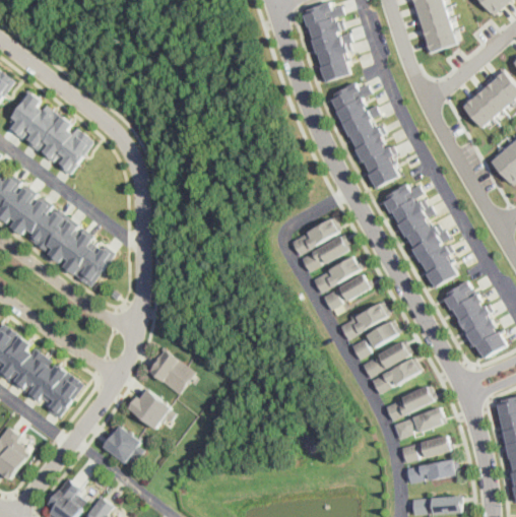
[(442,0),(444,7),(450,6),(451,9),(446,10),(448,18),(453,16),(454,20),(450,21),(453,30),(457,28),(458,31),(454,34),(457,44),(428,54),(409,0),(442,0)]
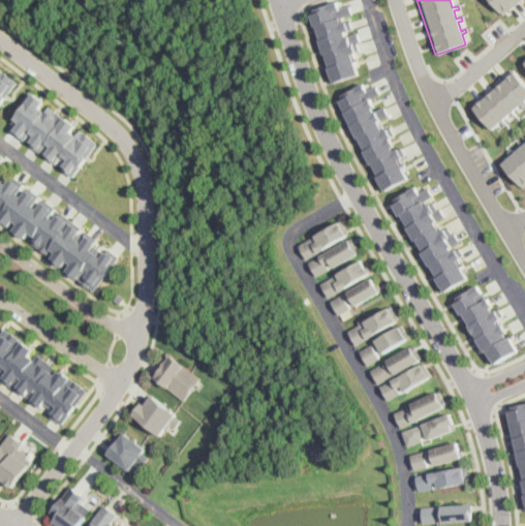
[(520,0),(501,17),(487,0),(520,0)]
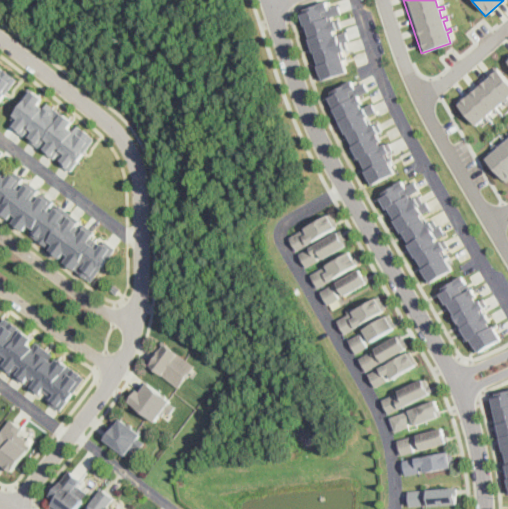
[(346,73),(323,83),(297,13),(321,3),(346,73)]
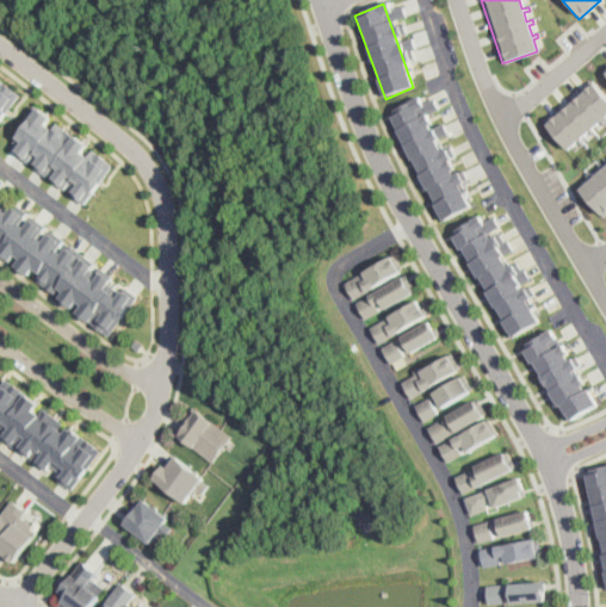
[(0,81),(20,98),(0,123),(0,81)]
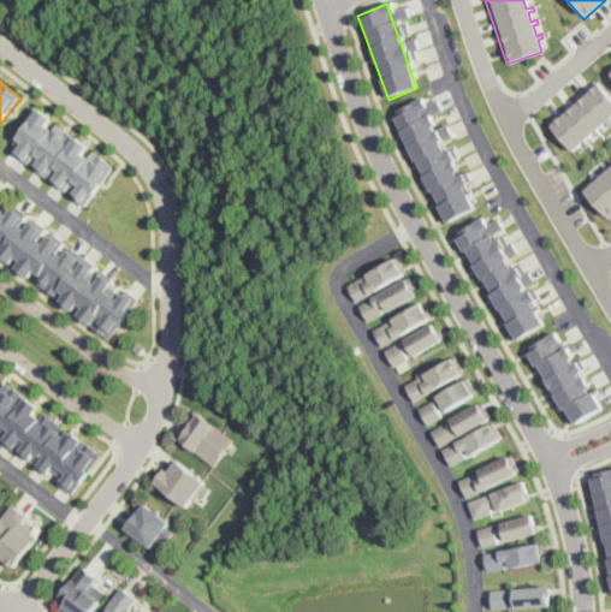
[(610,120),(610,126),(609,129),(605,124),(597,131),(600,136),(598,138),(593,134),(585,141),(588,146),(586,148),(582,143),(570,153),(546,125),(597,82),(610,99),(610,118),(610,119),(610,120)]
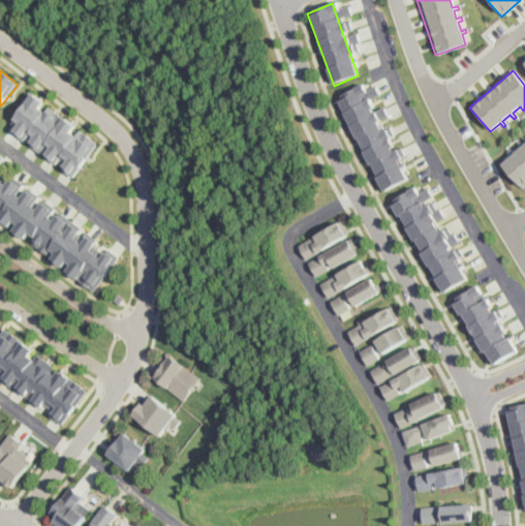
[(406,181),(360,82),(335,96),(381,193),(406,181)]
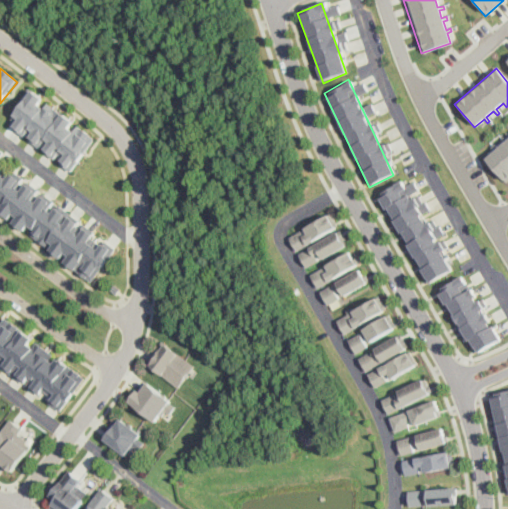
[(32,96),(14,117),(19,121),(15,126),(23,133),(27,127),(34,133),(29,139),(34,143),(40,135),(48,142),(42,149),(48,154),(52,149),(64,159),(59,165),(66,171),(85,149),(78,142),(73,148),(62,140),(69,132),(66,130),(61,135),(50,125),(58,115),(48,107),(40,116),(34,111),(41,103),(32,96)]
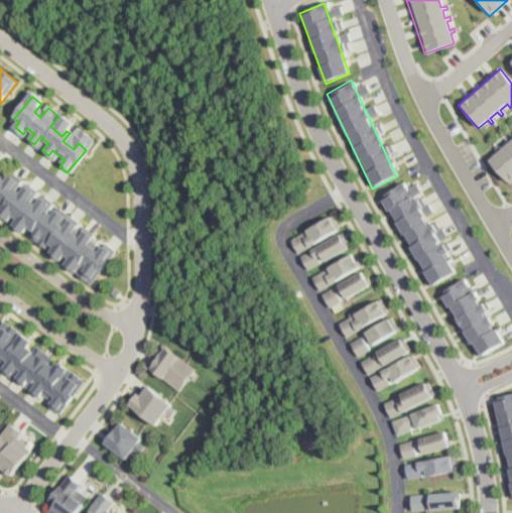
[(511,182),(509,185),(488,161),(497,153),(494,150),(498,146),(501,150),(508,144),(505,140),(507,138),(510,142),(511,140),(511,182)]
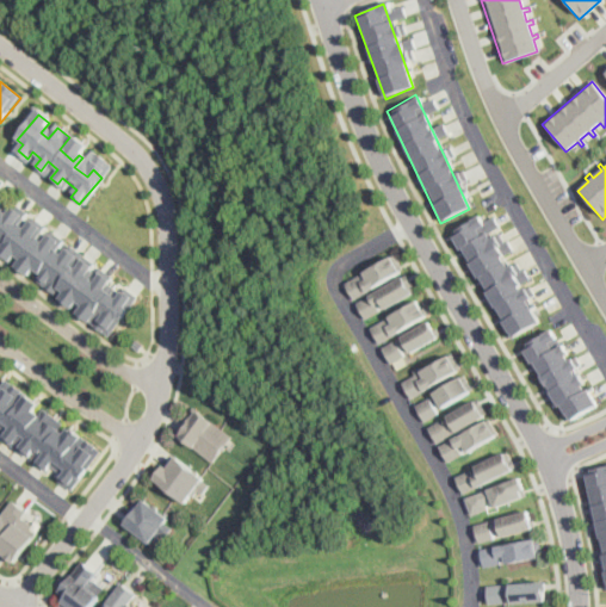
[(0,197),(5,200),(0,208),(0,210),(4,212),(8,206),(22,216),(14,224),(20,228),(26,221),(38,229),(33,236),(41,241),(45,234),(56,242),(51,248),(59,253),(62,247),(74,255),(66,267),(74,272),(79,265),(85,268),(79,277),(90,284),(97,273),(107,282),(103,287),(113,296),(117,290),(134,302),(110,334),(93,322),(99,314),(93,310),(85,321),(73,313),(78,307),(72,302),(67,309),(57,302),(62,293),(53,286),(49,291),(33,280),(38,276),(29,268),(24,276),(13,267),(18,260),(11,254),(6,261),(0,256),(0,197)]
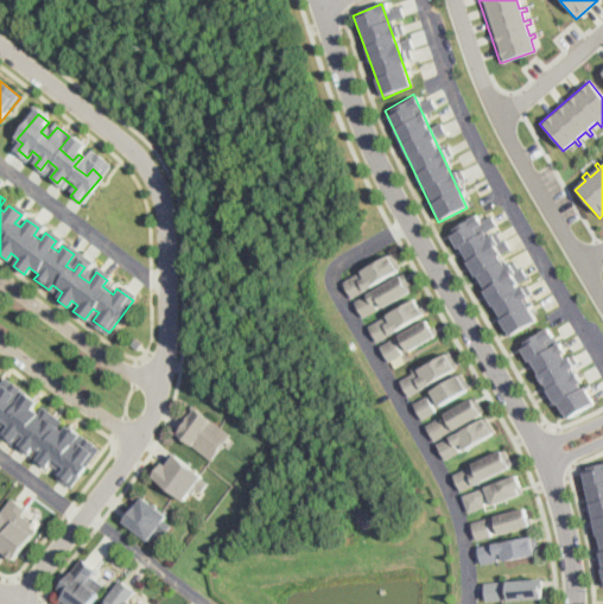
[(535,324),(474,215),(446,233),(509,341),(535,324)]
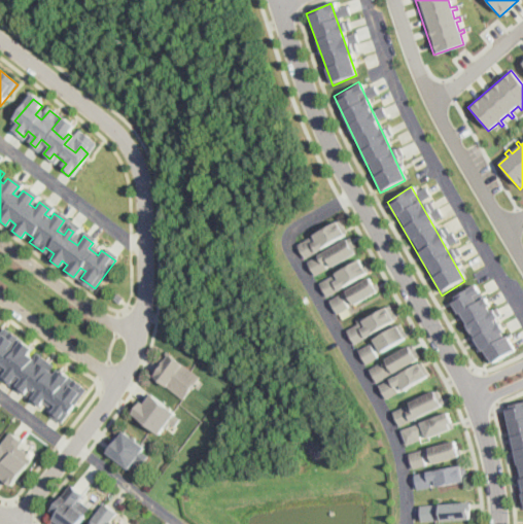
[(293,248),(302,263),(345,237),(337,222),(293,248)]
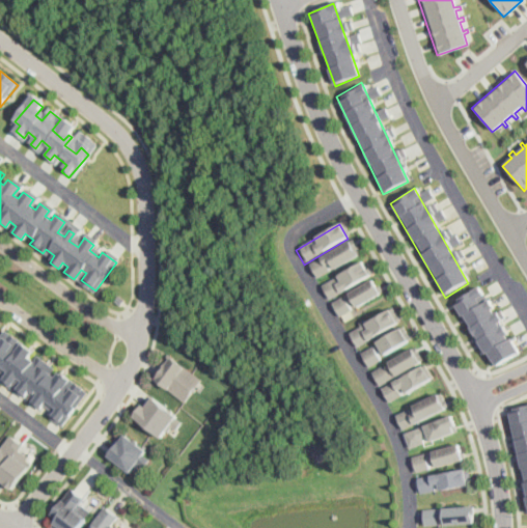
[(305,267),(313,282),(358,256),(349,241),(305,267)]
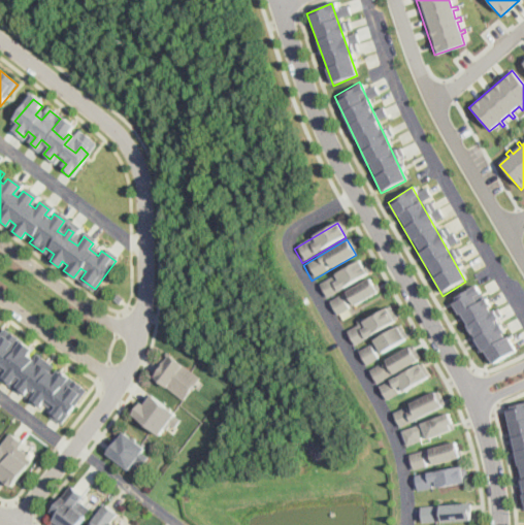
[(317,285),(325,299),(368,273),(360,259),(317,285)]
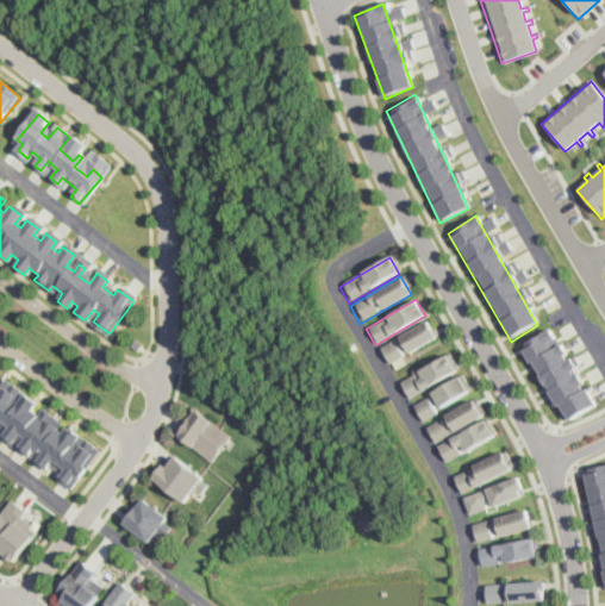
[(376,349),(387,366),(437,337),(428,319),(376,349)]
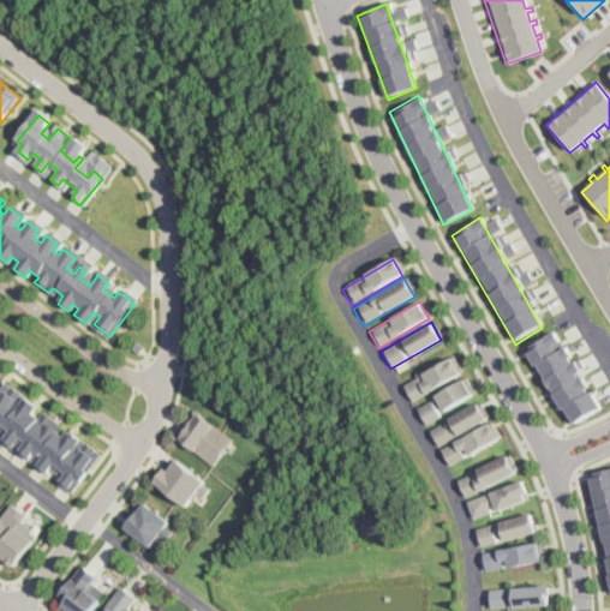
[(528,348),(554,331),(598,409),(572,425),(528,348)]
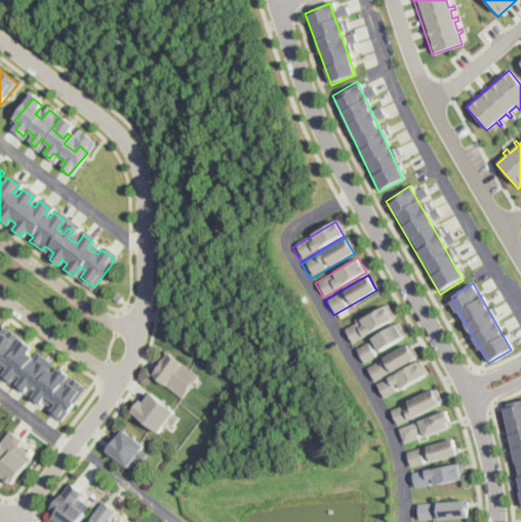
[(115,304),(110,299),(113,294),(119,297),(115,304)]
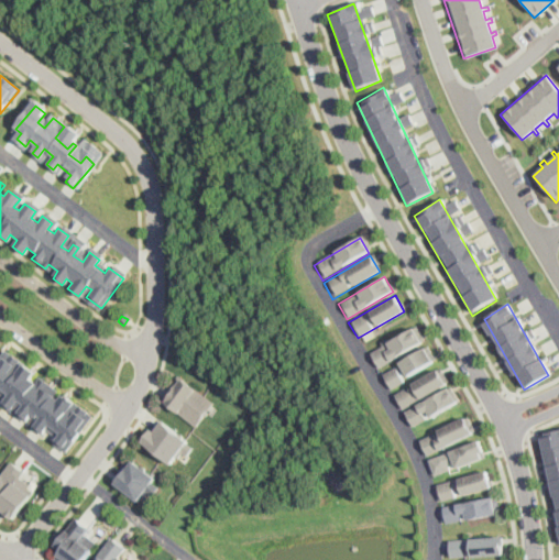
[(365,354),(375,371),(422,343),(413,327),(365,354)]
